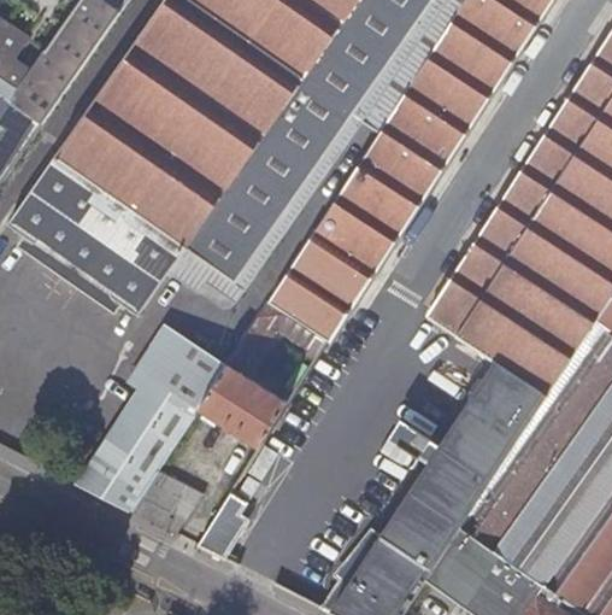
[(163,0),(71,130),(7,223),(137,312),(177,256),(184,246),(235,281),(427,0),(163,0)]
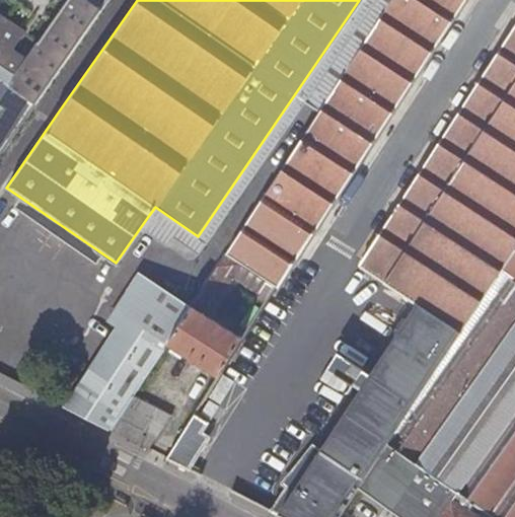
[(65,0),(28,54),(7,84),(30,100),(33,102),(105,0),(65,0)]
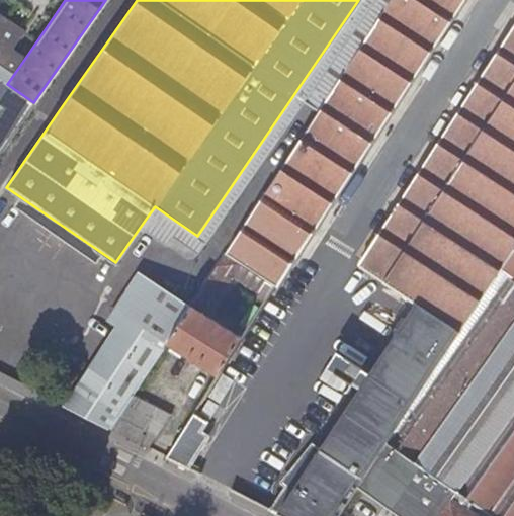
[(358,0),(197,236),(205,241),(370,0),(358,0)]
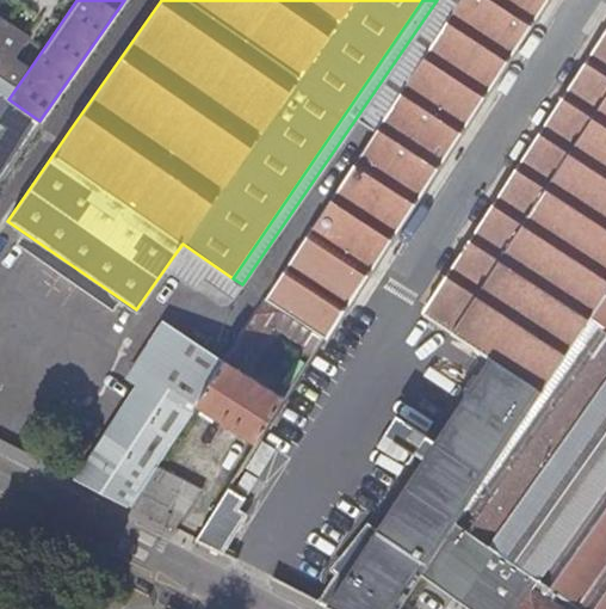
[(459,0),(310,231),(264,301),(321,338),(323,339),(341,312),(383,248),(445,154),(476,106),(538,11),(545,0),(459,0)]
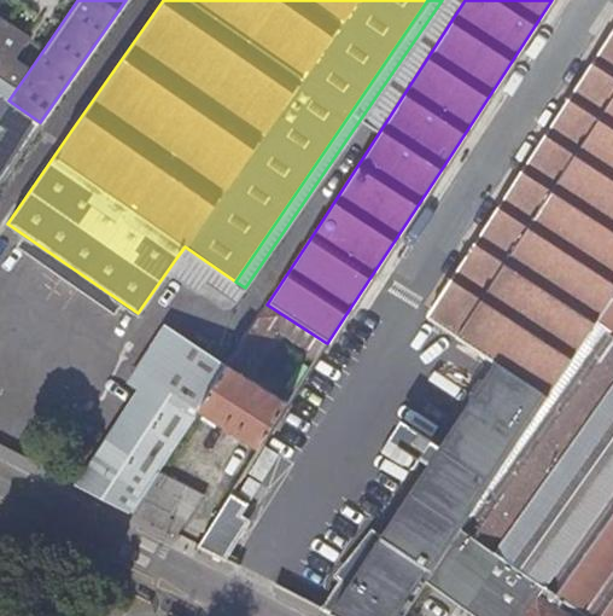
[(0,94),(9,100),(34,64),(21,54),(25,34),(0,18),(0,94)]
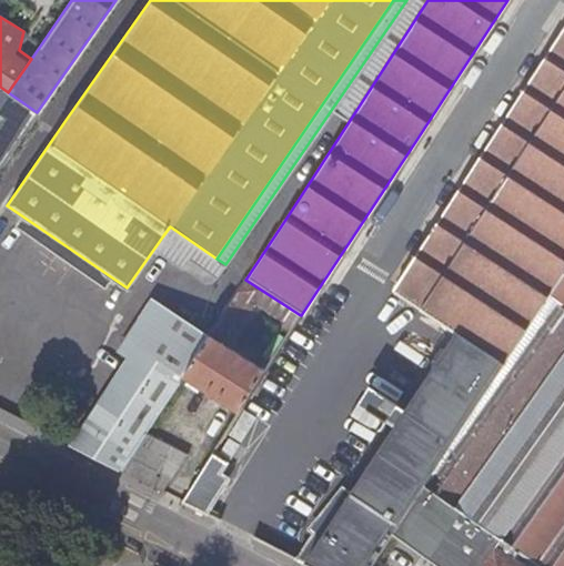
[(563,24),(391,290),(423,311),(456,333),(405,410),(394,427),(350,495),(341,489),(324,514),(333,521),(323,535),(314,528),(294,559),(308,565),(368,565),(390,532),(422,486),(563,269),(563,24)]
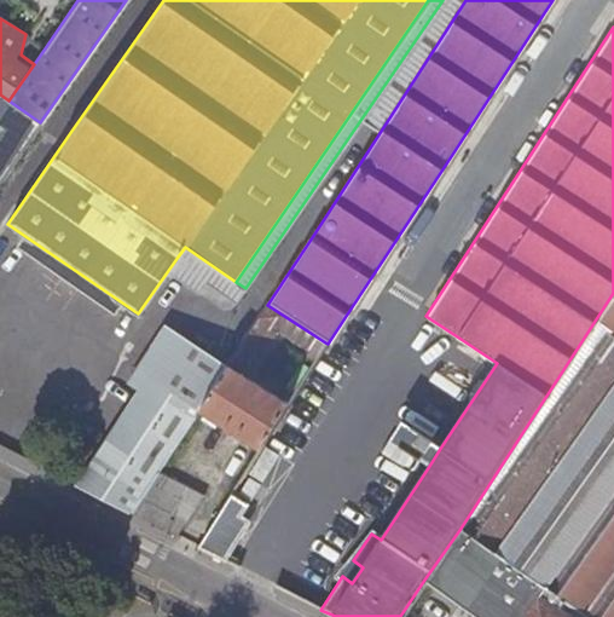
[(0,176),(36,120),(9,101),(0,94),(0,176)]
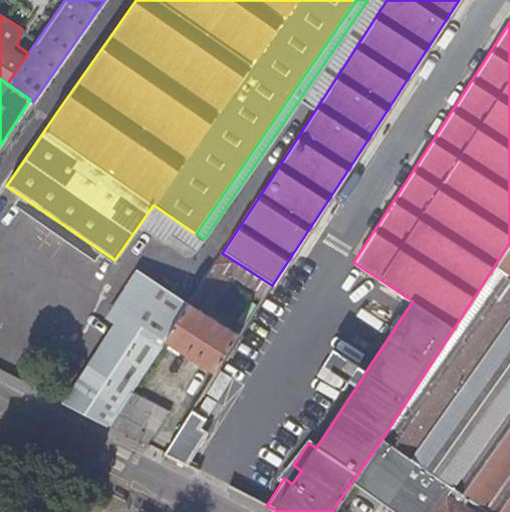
[(154,205),(148,213),(165,226),(164,227),(188,244),(196,234),(154,205)]
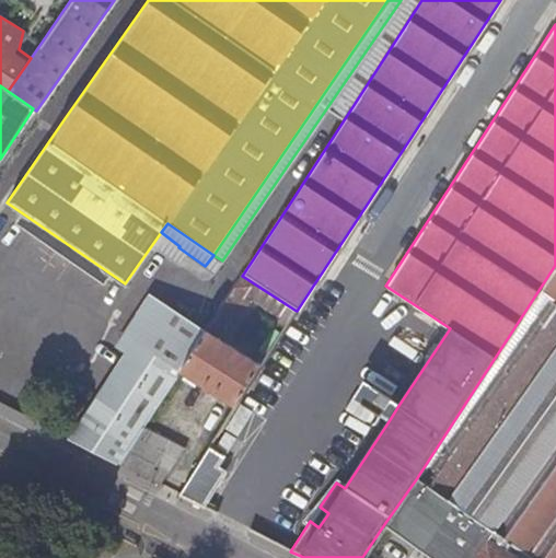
[(555,557),(555,265),(416,479),(494,533),(530,557),(555,557)]
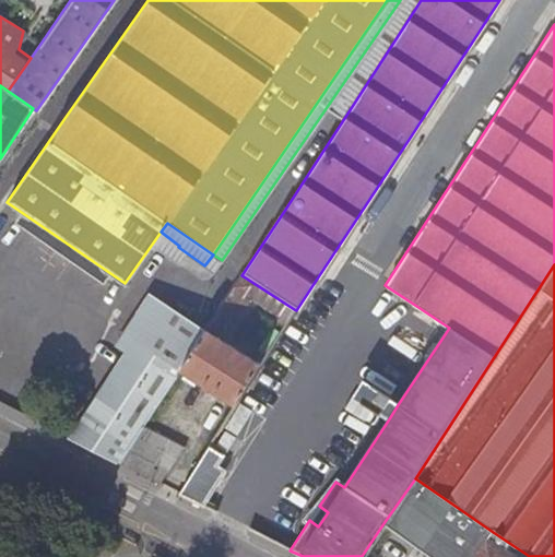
[(185,372),(235,404),(236,401),(266,355),(260,352),(254,360),(222,341),(241,311),(238,308),(246,296),(275,316),(274,317),(285,323),(294,309),(241,275),(205,330),(204,329),(178,368),(179,369),(176,374),(180,378),(185,372)]
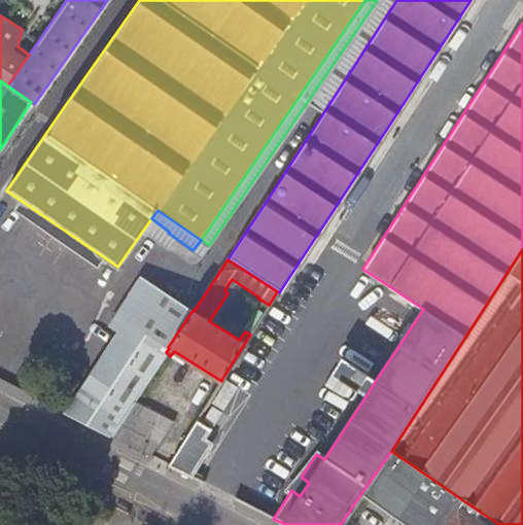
[(167,346),(168,347),(193,310),(140,277),(116,314),(126,320),(117,333),(76,396),(65,413),(108,434),(167,346)]
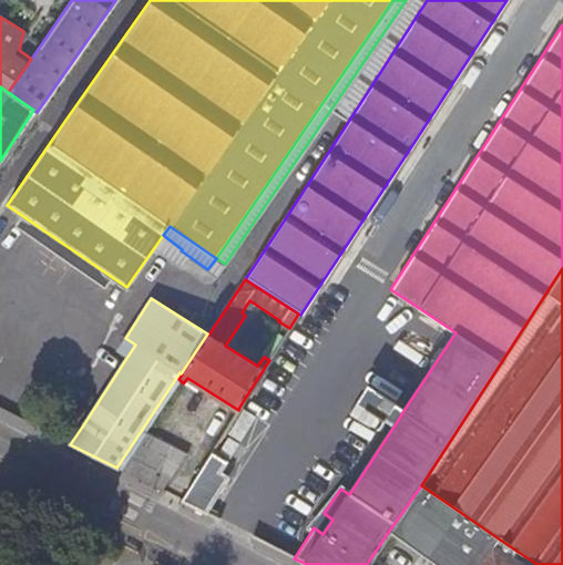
[(116,351),(126,358),(135,345),(125,338),(116,351)]
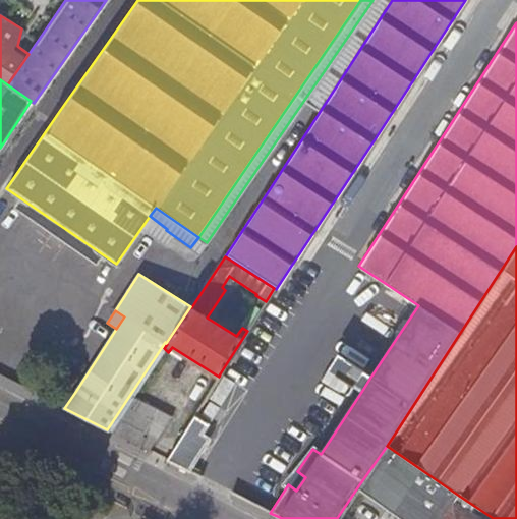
[(133,396),(164,348),(167,344),(166,343),(165,342),(107,429),(110,430),(133,396)]
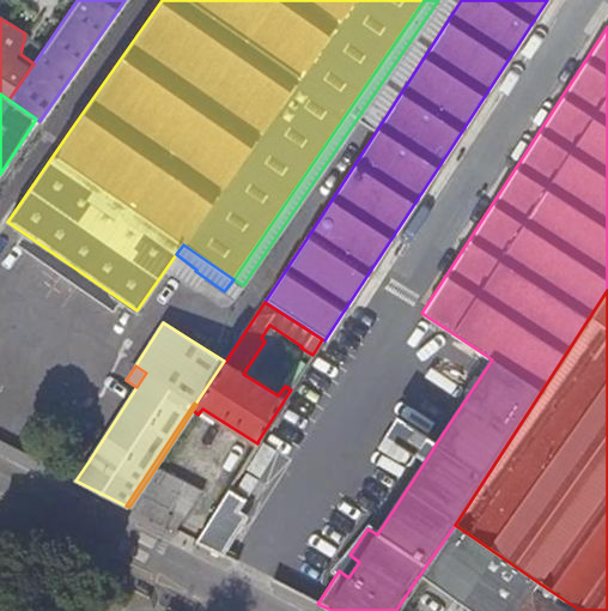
[(425,461),(437,442),(407,423),(394,441),(425,461)]
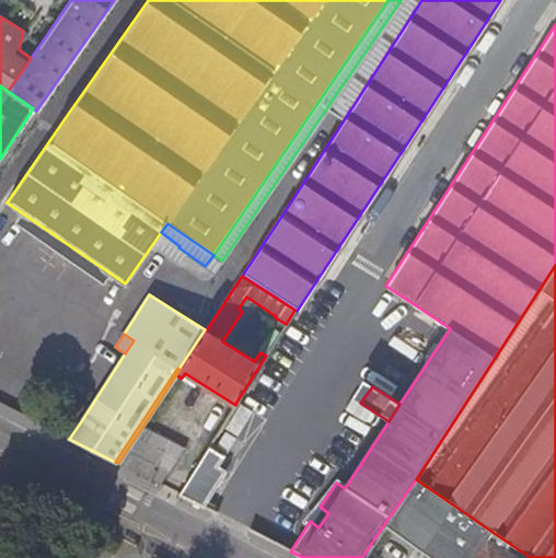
[(241,405),(226,429),(238,437),(253,413),(241,405)]
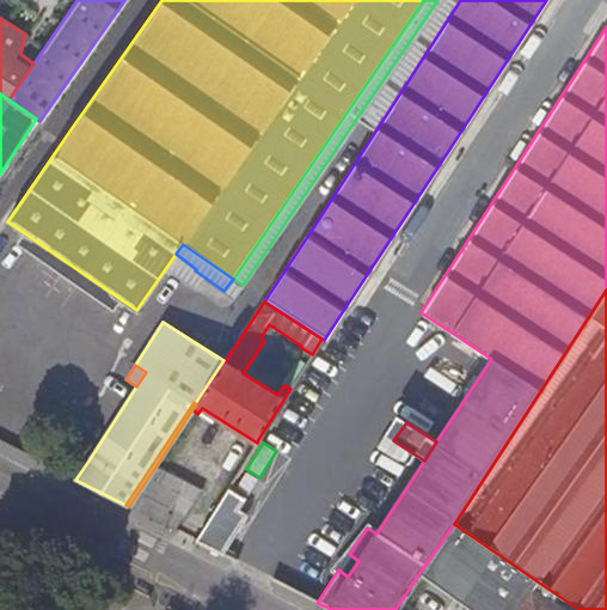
[(176,508),(184,514),(201,488),(157,465),(129,506),(166,525),(176,508)]
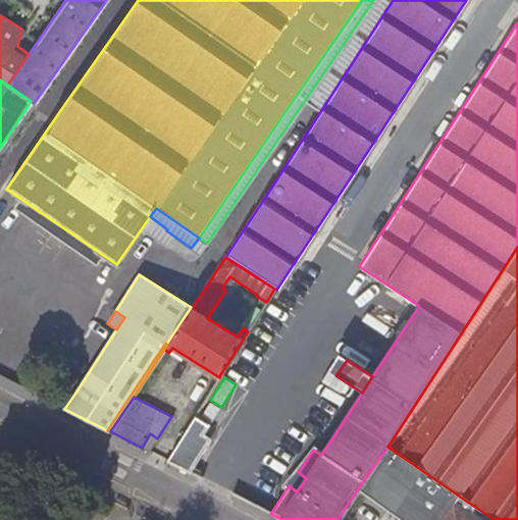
[(219,410),(210,404),(202,416),(211,422),(219,410)]
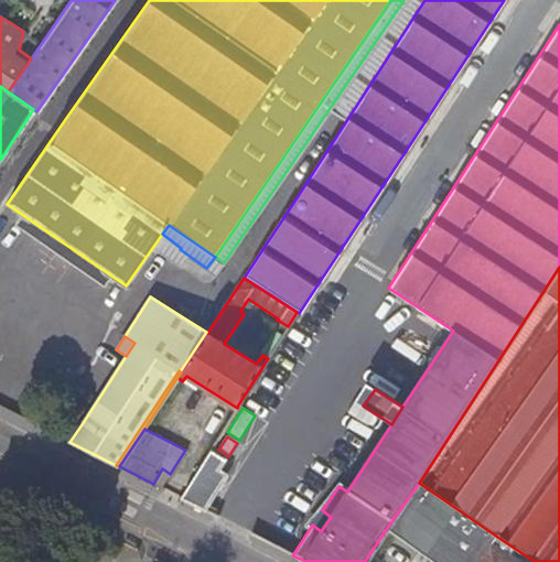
[(180,498),(203,509),(225,474),(217,469),(225,458),(210,451),(180,498)]
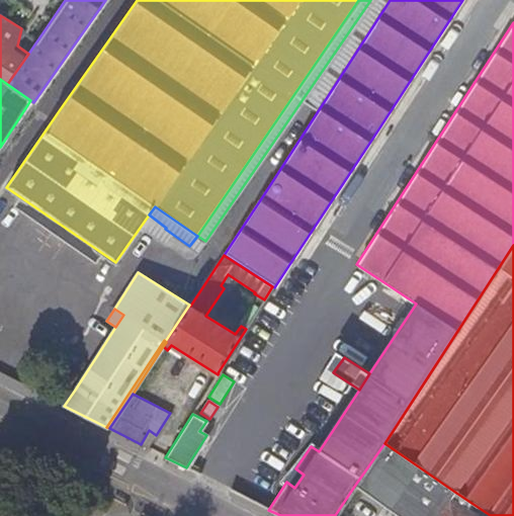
[(141,444),(148,448),(156,435),(149,430),(141,444)]
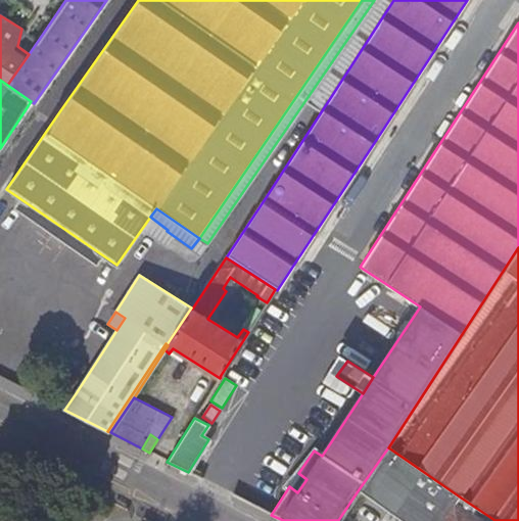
[(388,447),(359,489),(405,520),(443,520),(461,498),(388,447)]
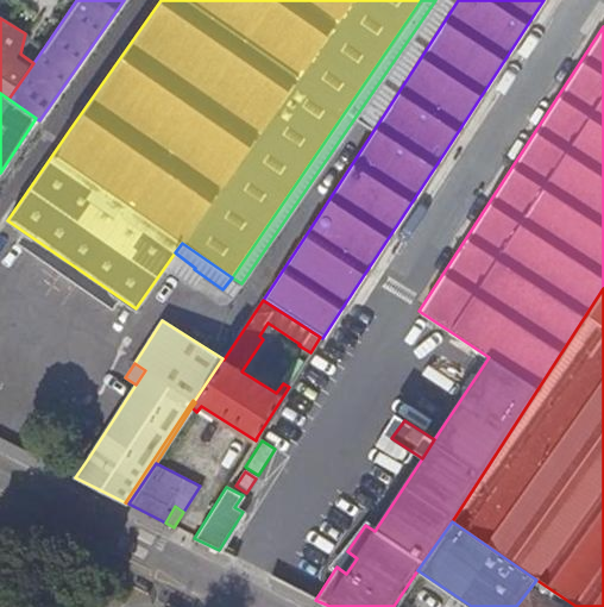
[(576,606),(536,580),(516,606),(576,606)]
